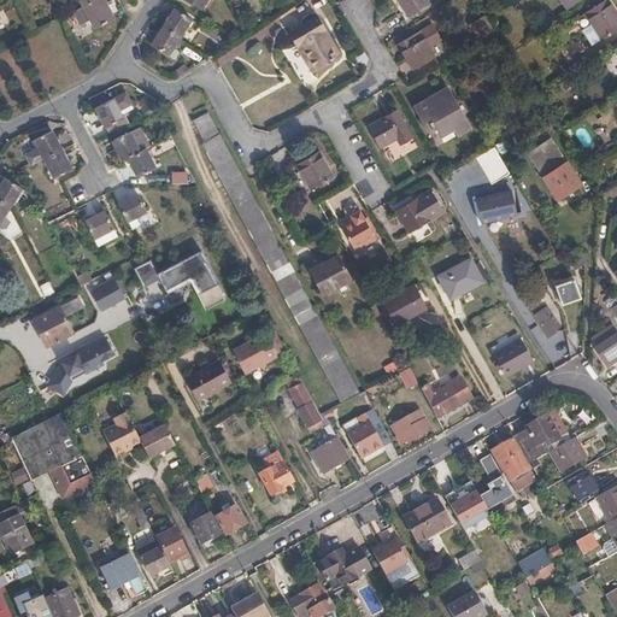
[(104,0),(92,0),(84,4),(74,9),(81,23),(92,18),(97,27),(113,18),(104,0)]
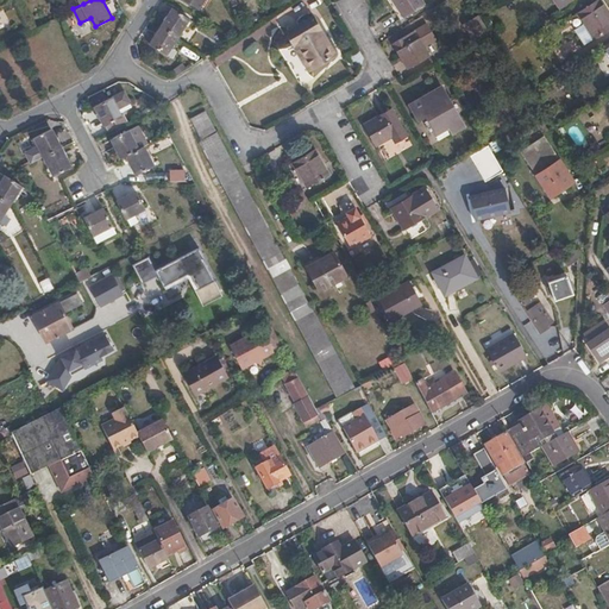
[(426,4),(422,0),(394,0),(405,17),(426,4)]
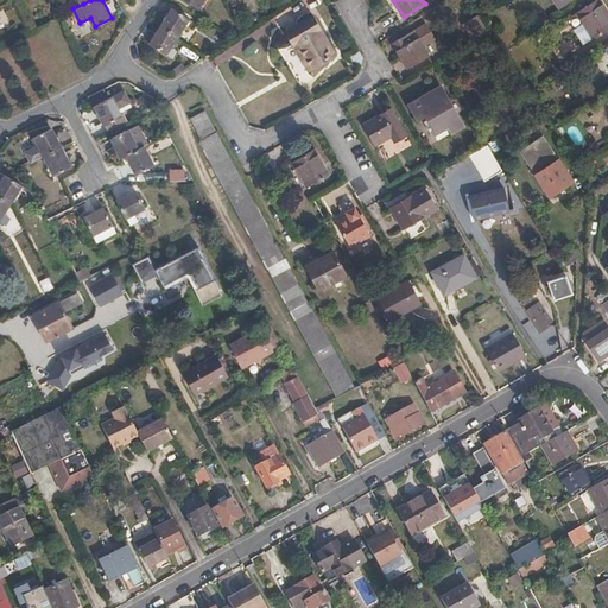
[(607,29),(607,16),(599,1),(578,14),(594,38),(607,29)]
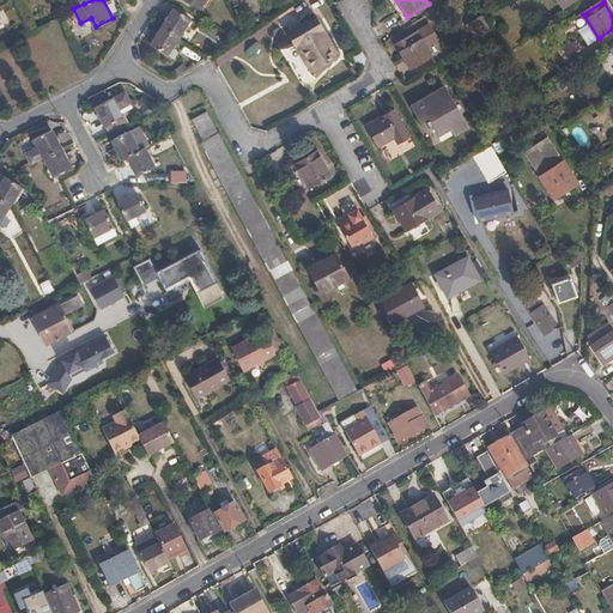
[(163,28),(177,38),(189,20),(175,10),(163,28)]
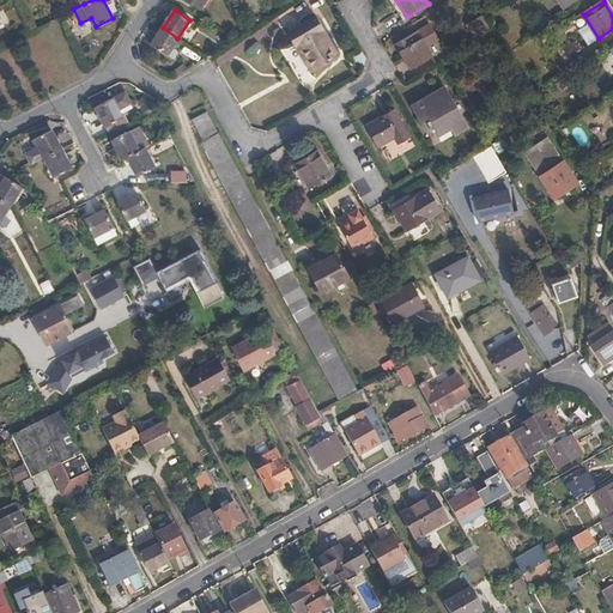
[(319,19),(304,29),(308,37),(298,43),(316,72),(343,55),(319,19)]
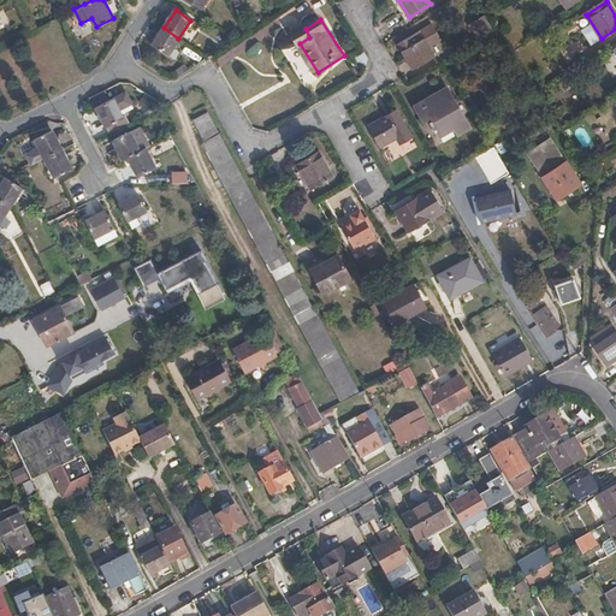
[(167,55),(178,39),(164,28),(152,45),(167,55)]
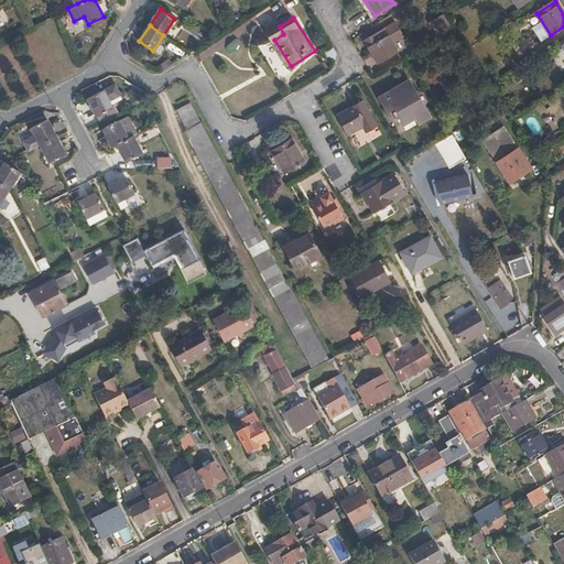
[(283,34),(280,26),(270,33),(274,40),(283,34)]
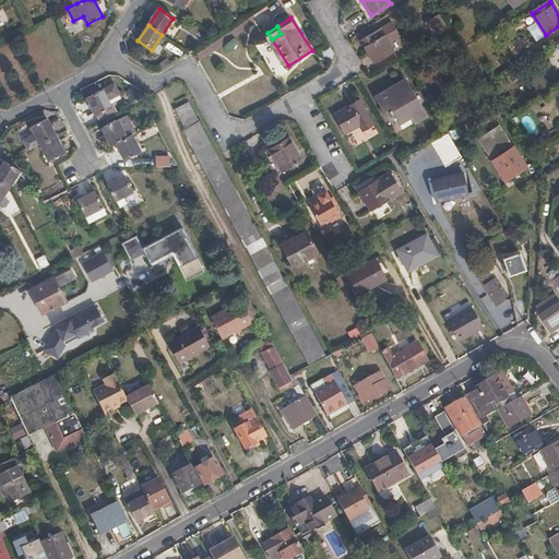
[(392,51),(379,28),(360,39),(373,62),(392,51)]
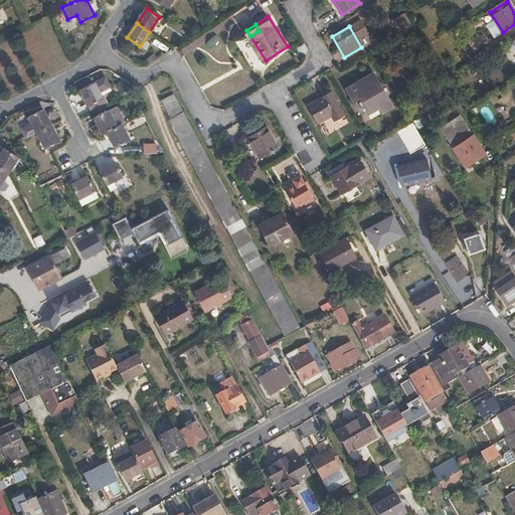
[(391,106),(385,96),(383,97),(376,87),(379,84),(371,72),(363,77),(366,81),(358,87),(356,82),(345,89),(353,101),(357,98),(359,102),(358,103),(362,109),(363,109),(366,114),(378,107),(381,112),(391,106)]
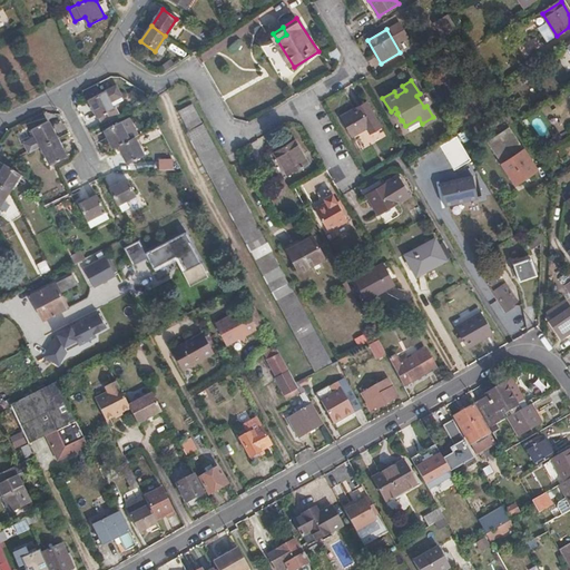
[(118,86),(90,99),(99,117),(115,109),(111,102),(123,96),(118,86)]
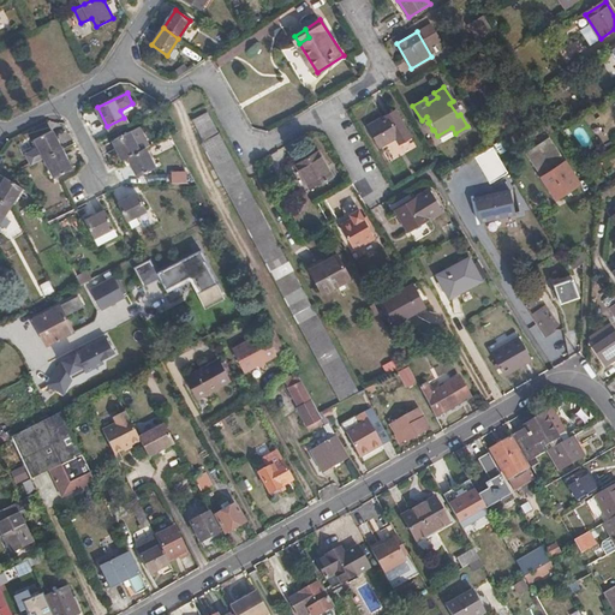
[(460,114),(469,108),(460,96),(453,101),(449,103),(458,115),(460,114)]
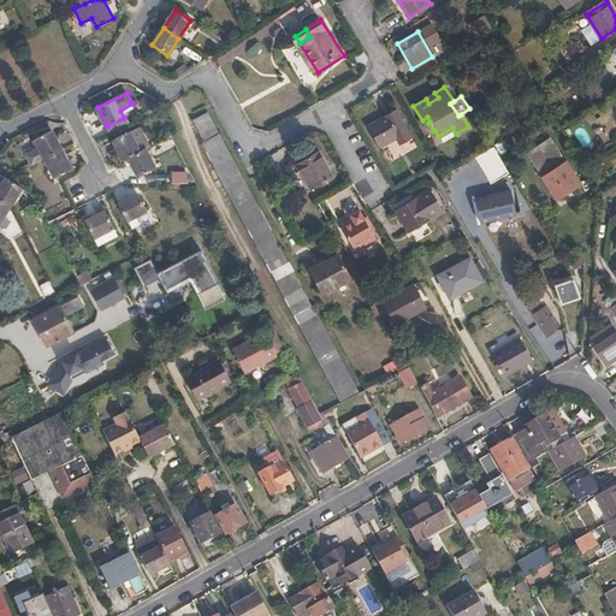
[(415,140),(400,113),(373,129),(384,149),(400,140),(403,146),(415,140)]
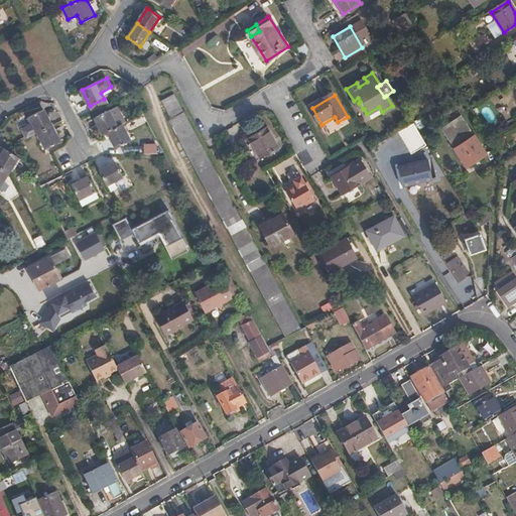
[(201,180),(284,337),(299,330),(255,248),(175,97),(163,103),(172,120),(169,122),(201,180)]
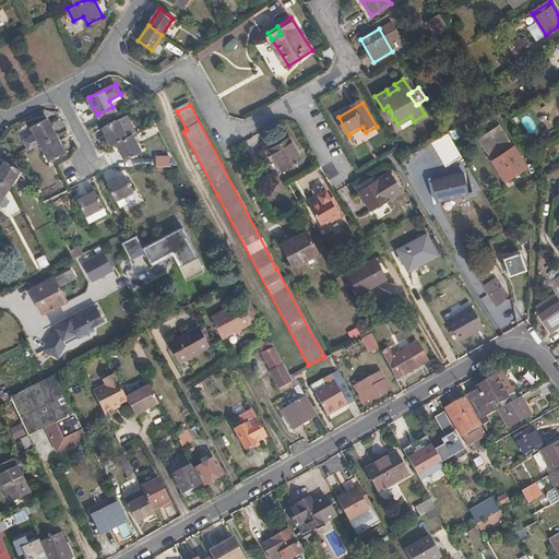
[(526,117),(522,121),(531,133),(536,130),(526,117)]
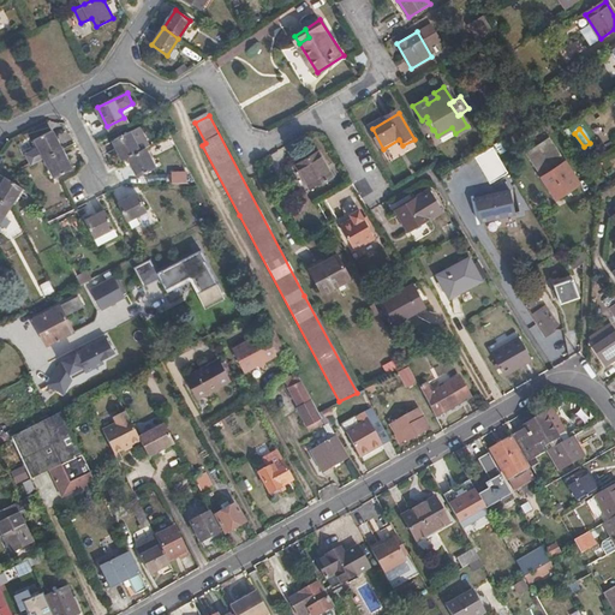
[(36,138),(46,157),(64,150),(54,130),(36,138)]
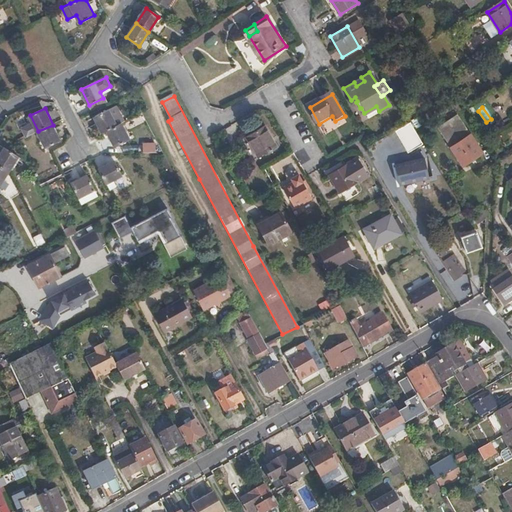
[(108,130),(117,125),(109,109),(95,116),(103,132),(108,130)]
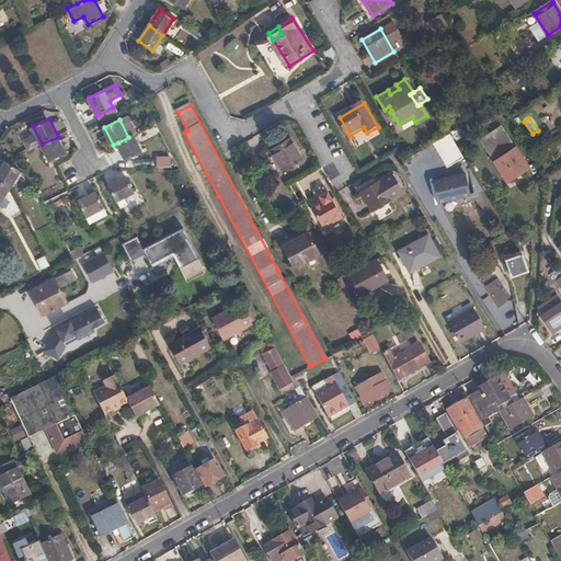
[(527,168),(503,129),(492,136),(504,155),(494,161),(506,182),(527,168)]
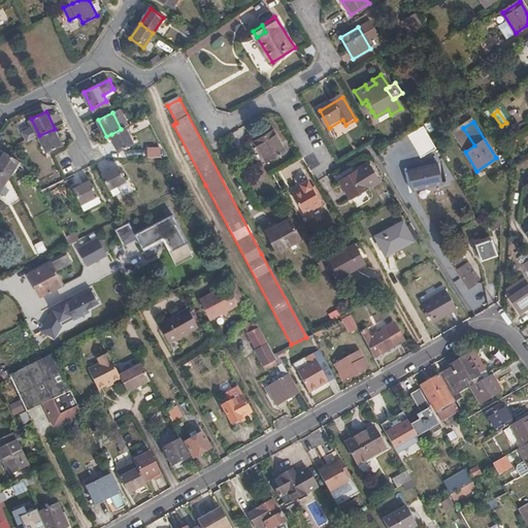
[(126,127),(121,129),(111,134),(120,150),(134,142),(126,127)]
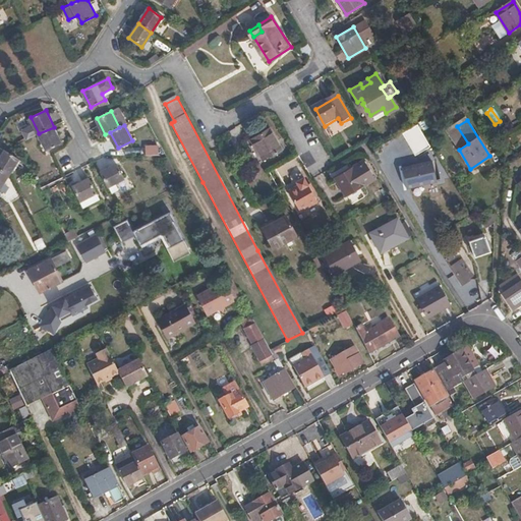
[(416,126),(401,134),(413,156),(428,148),(416,126)]
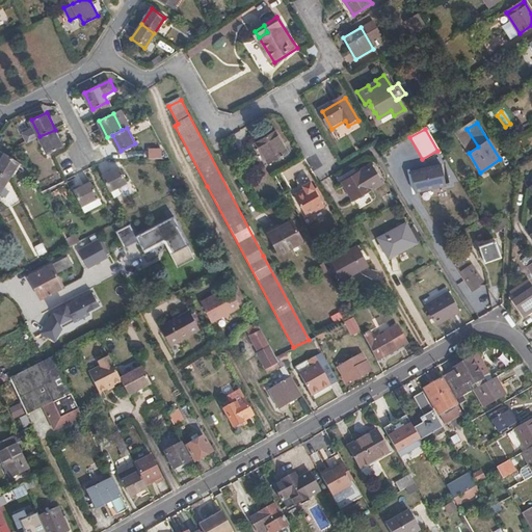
[(55,130),(40,136),(49,153),(62,145),(55,130)]
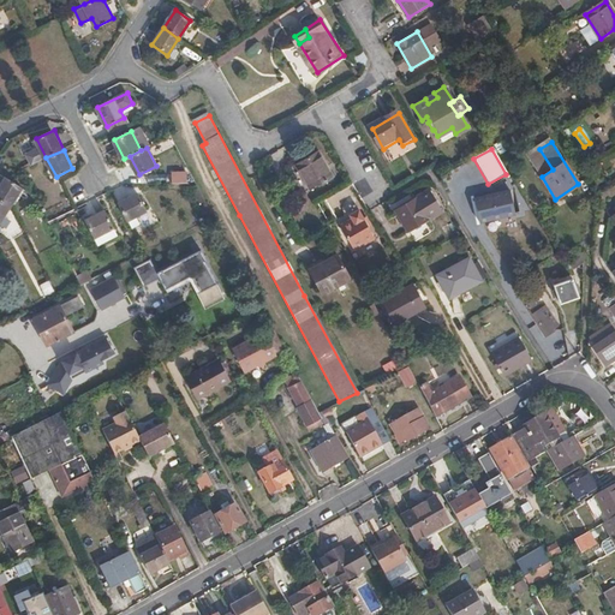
[(333,179),(318,151),(296,165),(310,191),(333,179)]
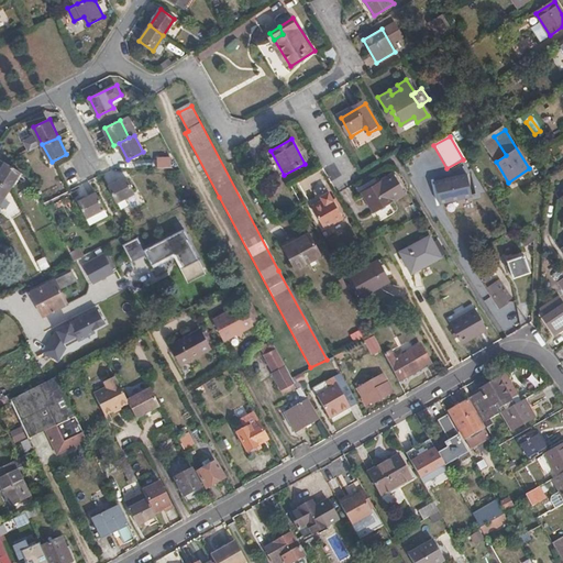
[(169,157),(154,156),(154,168),(169,168),(169,157)]
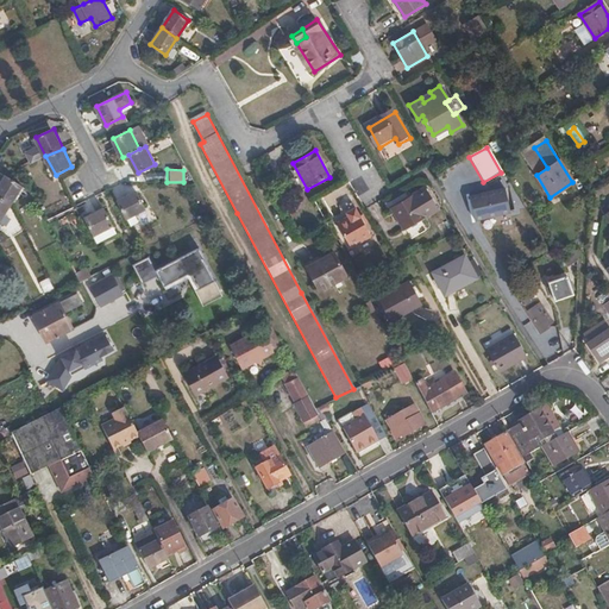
[(0,186),(0,196),(11,205),(23,186),(7,176),(0,186)]
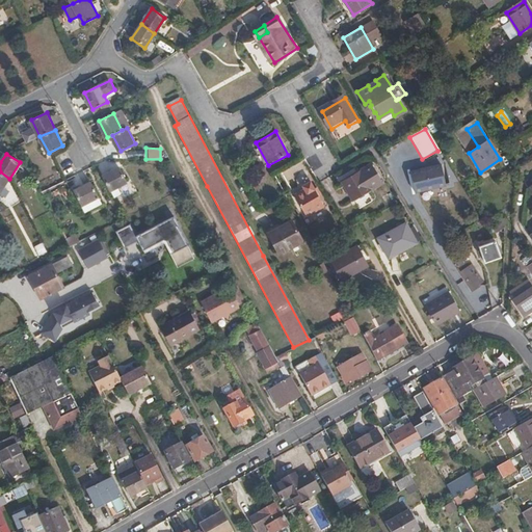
[(442,164),(411,170),(416,192),(446,186),(442,164)]
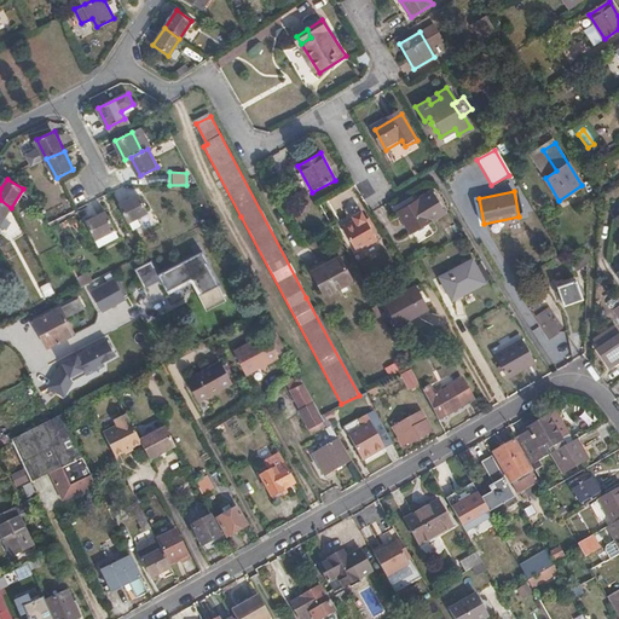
[(148,212),(139,195),(120,204),(128,221),(148,212)]
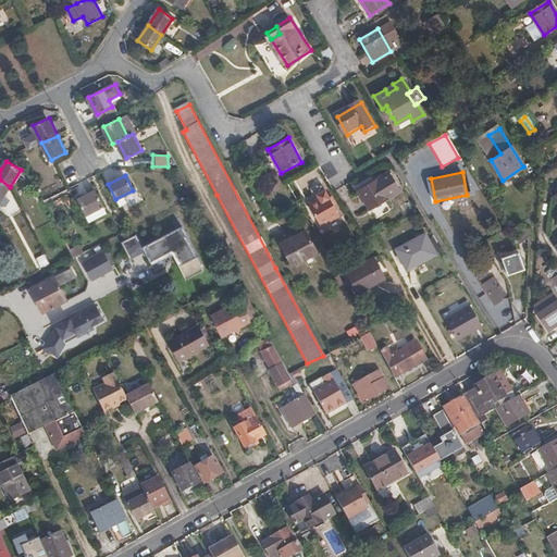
[(0,201),(10,187),(0,180),(0,201)]
